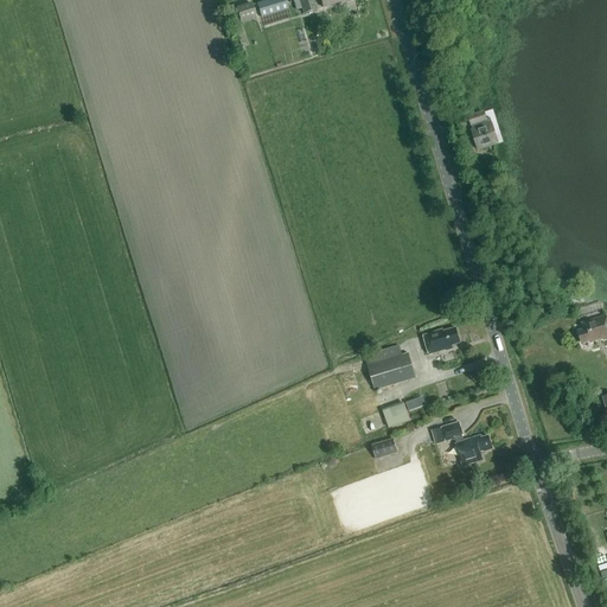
[(285,0),(266,0),(256,2),(261,18),(288,10),(285,0)]
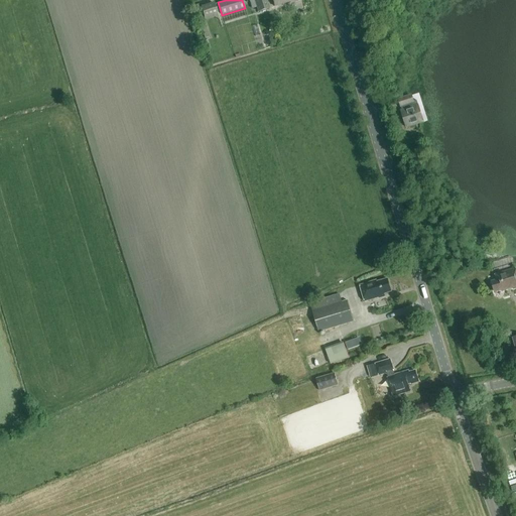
[(266,0),(253,0),(258,12),(269,8),(266,0)]
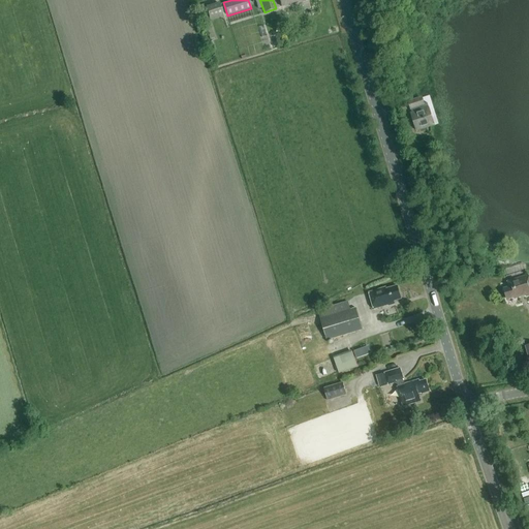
[(219,3),(206,6),(210,21),(223,17),(219,3)]
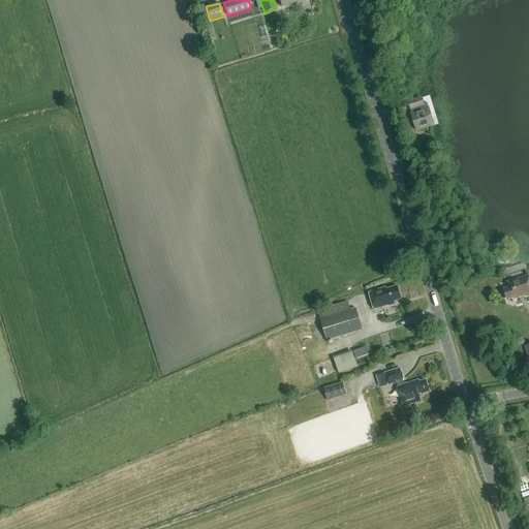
[(421,98),(408,102),(412,114),(411,114),(416,130),(434,125),(429,109),(427,103),(425,104),(423,97),(421,98)]
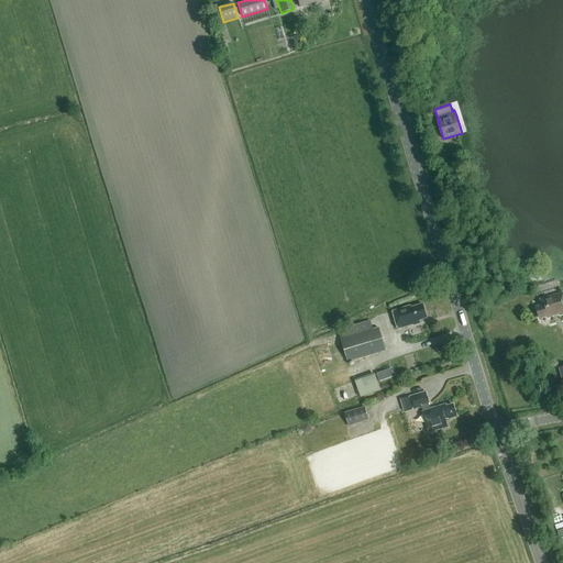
[(457,176),(466,174),(464,165),(455,167),(457,176)]
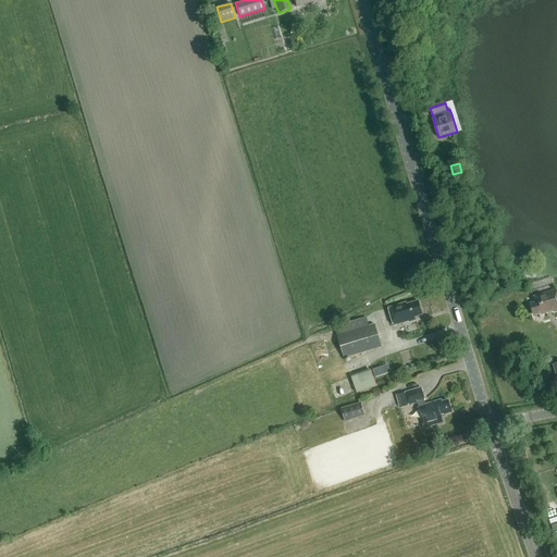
[(552,312),(556,310),(556,292),(556,289),(534,297),(536,304),(531,305),(533,314),(541,312),(542,314),(547,313),(546,311),(551,310),(552,312)]
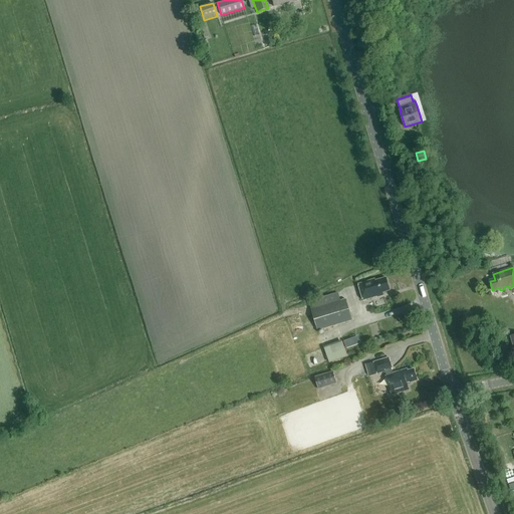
[(381,293),(390,290),(386,278),(374,281),(374,279),(358,284),(363,300),(377,296),(377,297),(382,295),(381,293)]
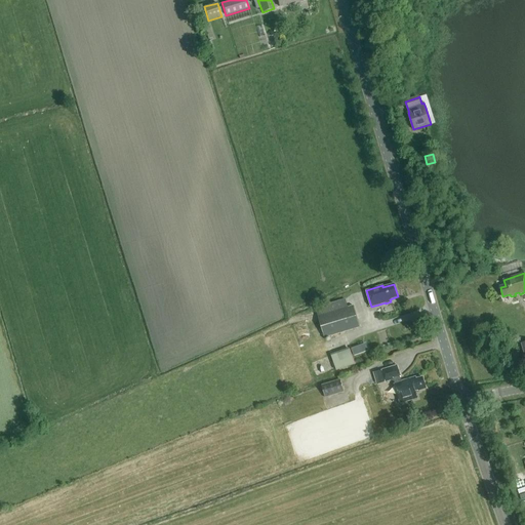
[(345,299),(316,309),(318,316),(324,338),(360,327),(353,306),(348,308),(345,299)]
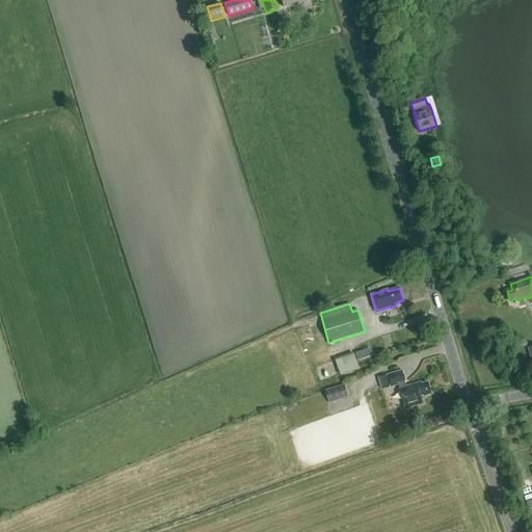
[(355,353),(358,361),(366,358),(363,351),(355,353)]
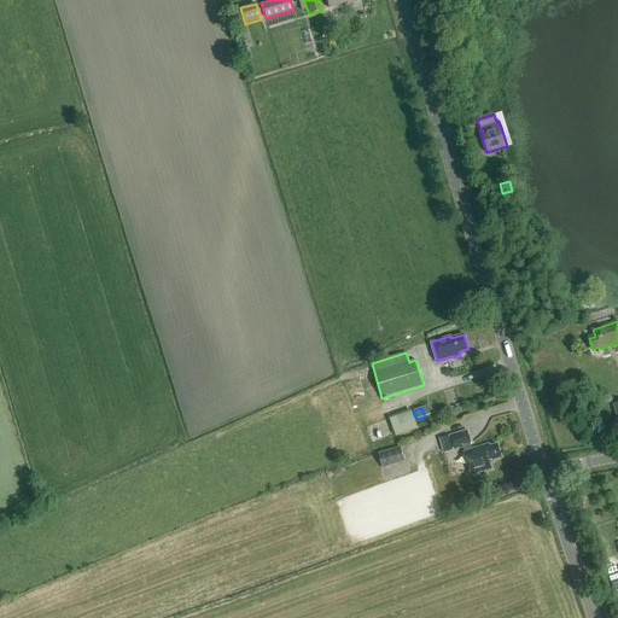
[(396,436),(418,427),(410,409),(389,418),(396,436)]
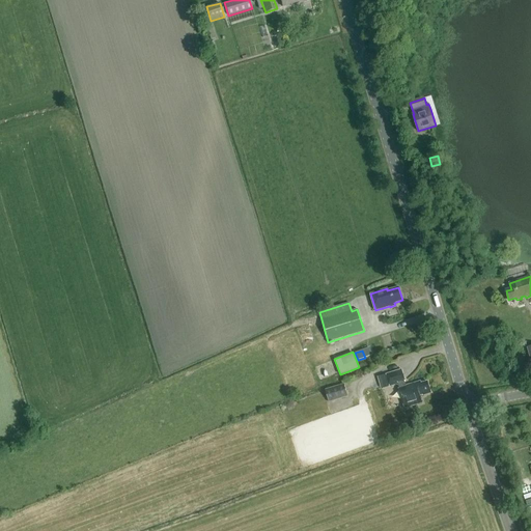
[(386,374),(379,376),(383,388),(389,386),(398,384),(399,388),(398,388),(402,401),(404,408),(422,403),(420,396),(430,393),(426,380),(421,382),(421,381),(406,385),(404,382),(406,382),(402,369),(386,374)]
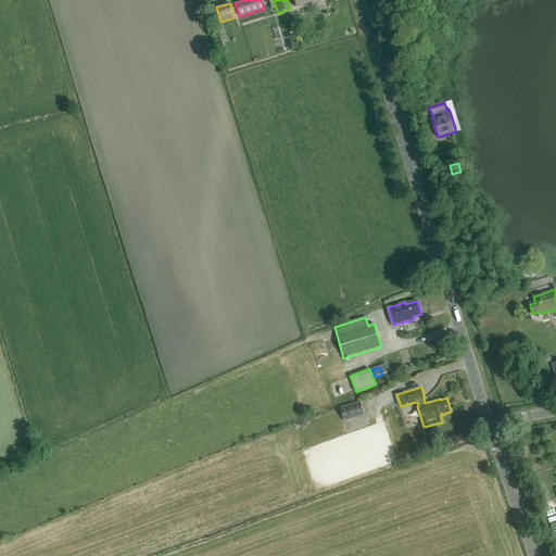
[(359,402),(341,408),(345,421),(364,416),(359,402)]
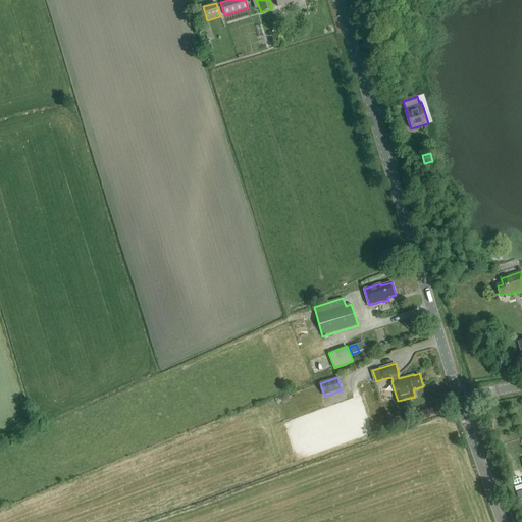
All buildings are outlined.
